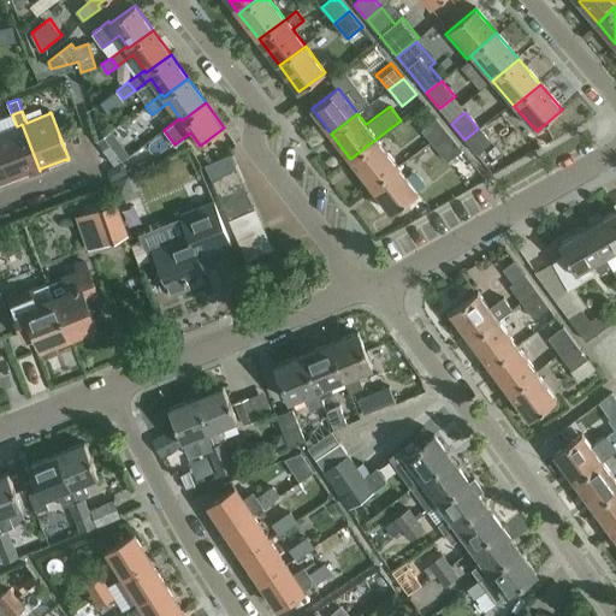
[(431,141),(445,129),(437,118),(422,130),(431,141)]
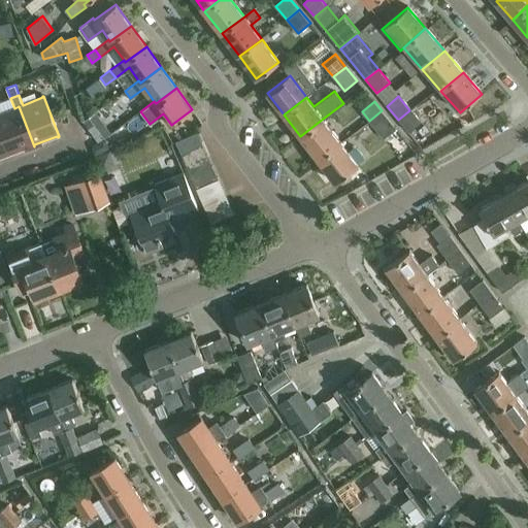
[(19,106),(14,108),(0,113),(0,131),(9,156),(10,156),(9,154),(33,145),(33,146),(34,146),(19,106)]
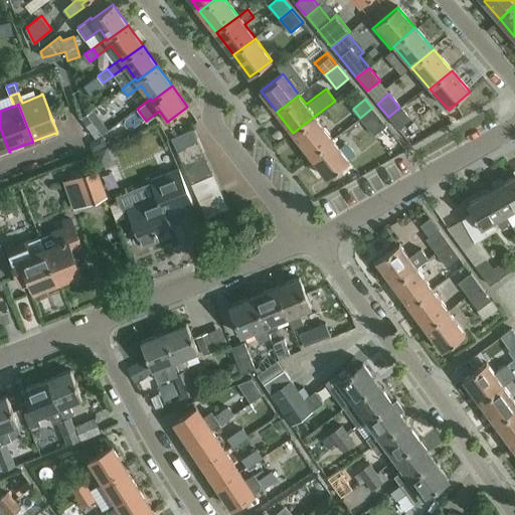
[(372,108),(360,118),(374,135),(386,125),(372,108)]
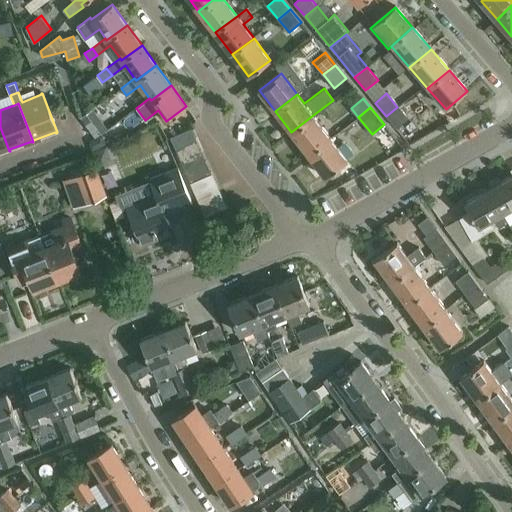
[(407,119),(397,107),(386,116),(396,128),(407,119)]
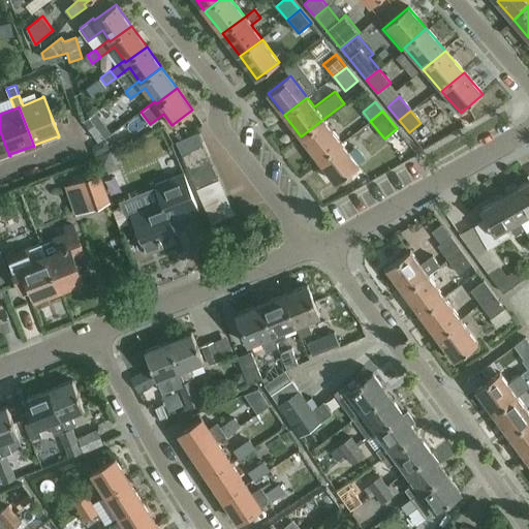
[(323,119),(301,136),(319,160),(342,143),(323,119)]
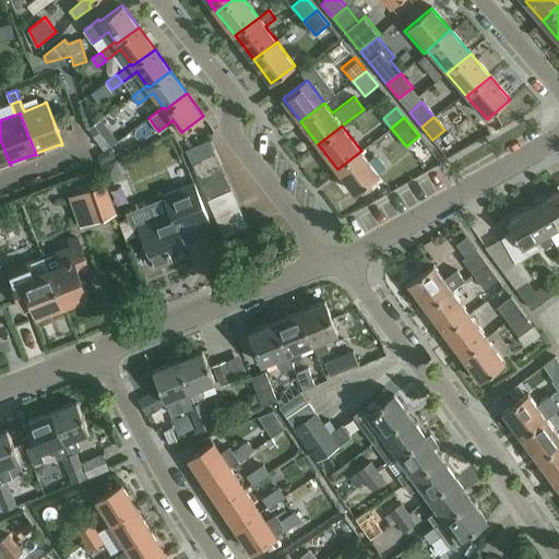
[(110,132),(98,141),(104,149),(117,140),(110,132)]
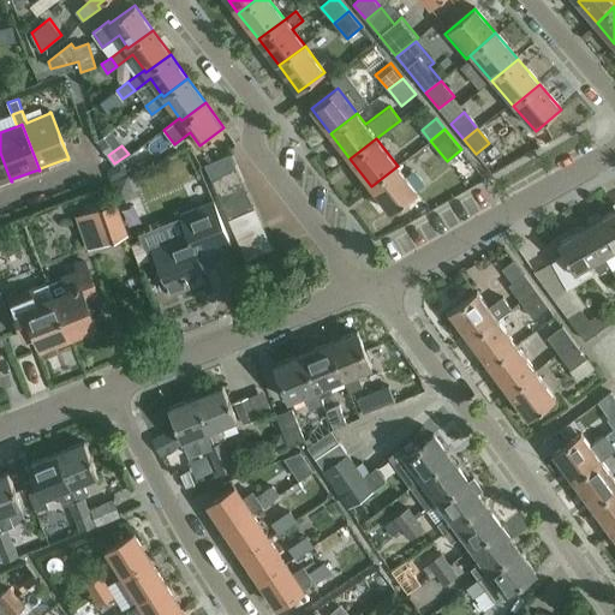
[(11,181),(0,153),(0,183),(10,180),(11,181)]
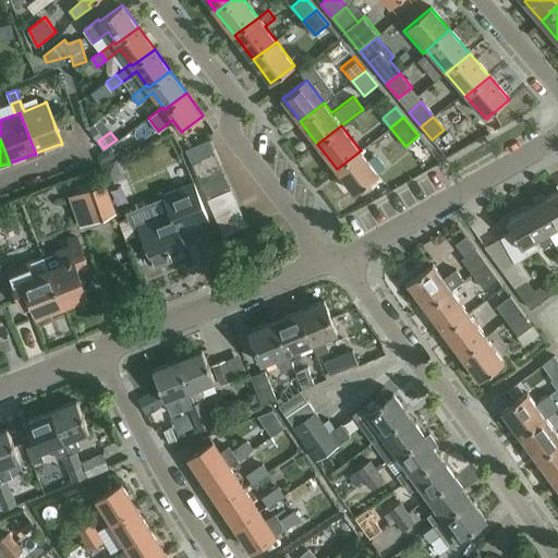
[(191,162),(214,153),(209,141),(186,150),(191,162)]
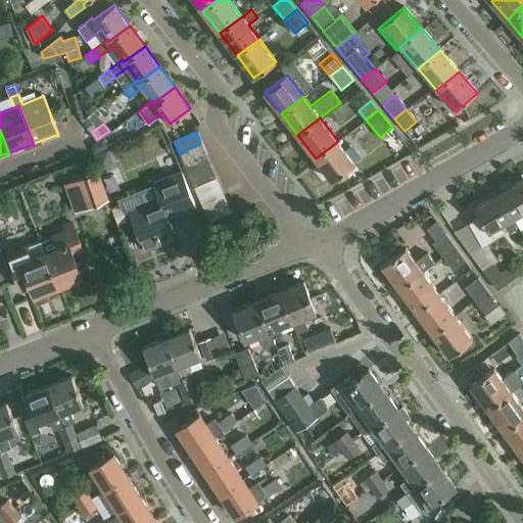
[(91,146),(94,154),(110,148),(102,137),(91,146)]
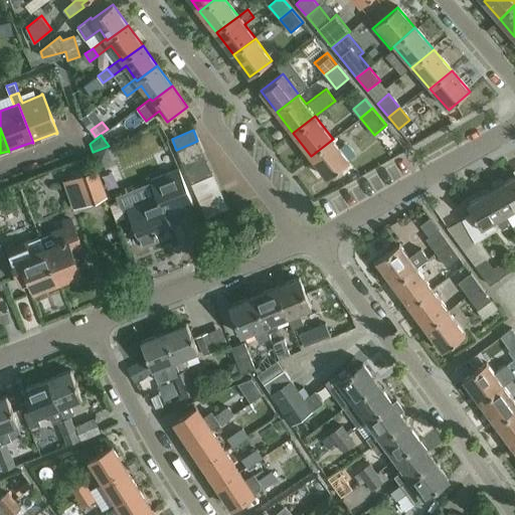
[(350,162),(333,139),(311,156),(328,178),(350,162)]
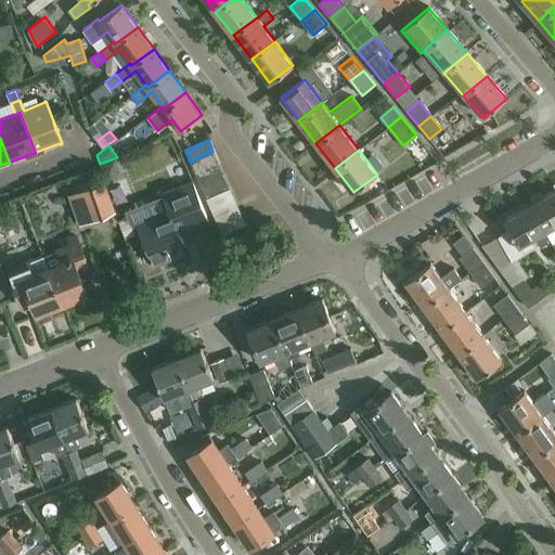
[(213,152),(190,162),(195,173),(218,164),(213,152)]
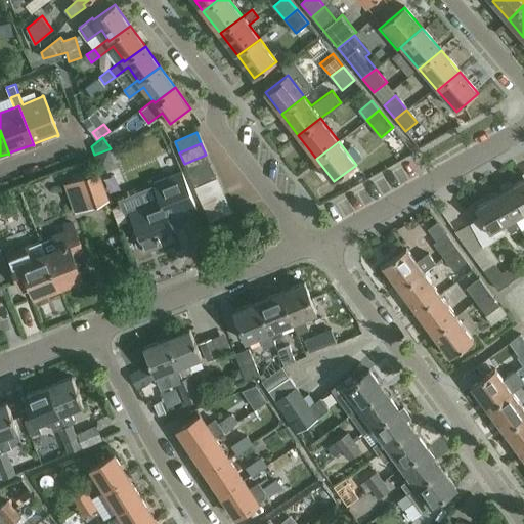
[(114,164),(108,150),(94,156),(99,169),(114,164)]
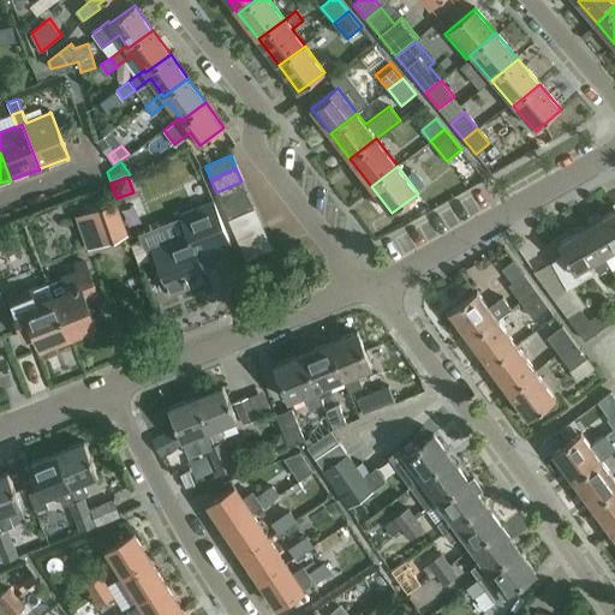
[(242,181),(216,192),(222,206),(248,195),(242,181)]
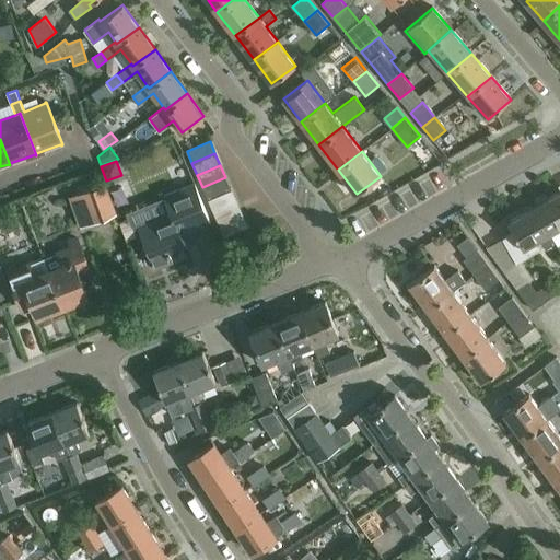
[(225,177),(202,187),(208,200),(231,190),(225,177)]
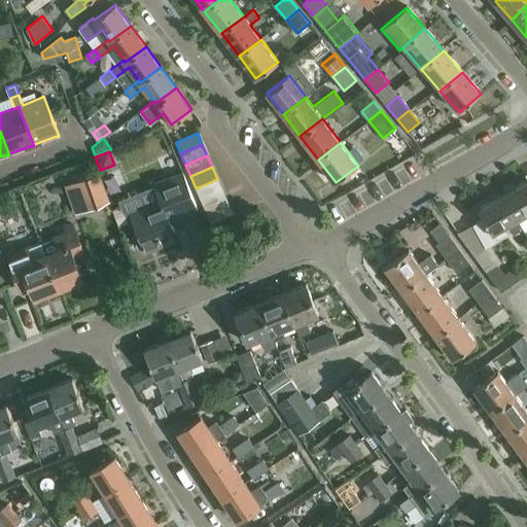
[(64,185),(69,200),(81,195),(86,211),(110,202),(100,172),(64,185)]
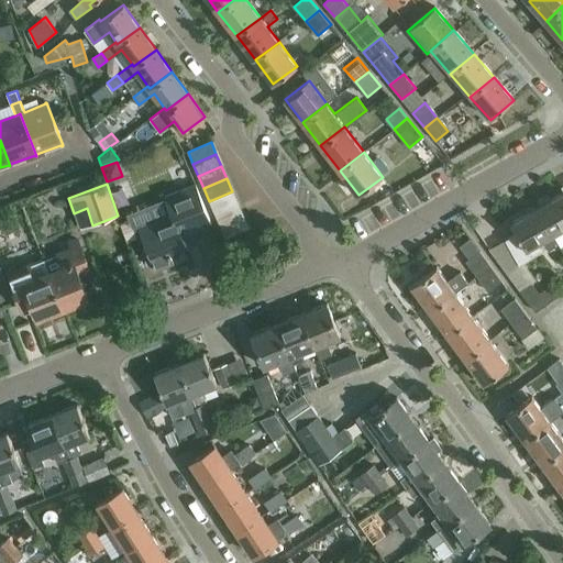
[(145,250),(143,253),(148,265),(152,267),(155,265),(157,269),(174,263),(172,256),(172,255),(170,253),(187,246),(183,234),(192,230),(194,233),(212,225),(197,185),(166,197),(172,211),(155,218),(156,222),(141,229),(148,249),(145,250)]
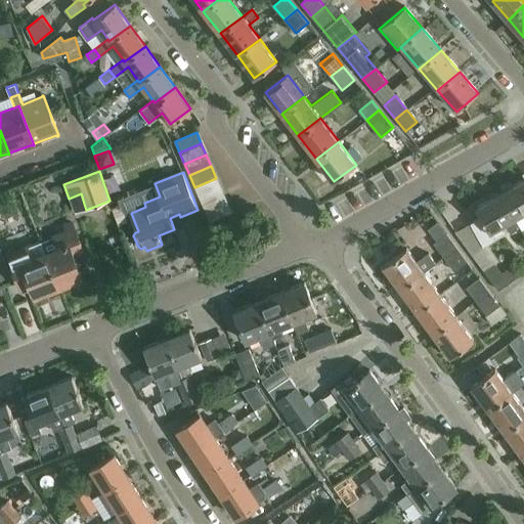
[(221,189),(216,178),(194,187),(200,199),(221,189)]
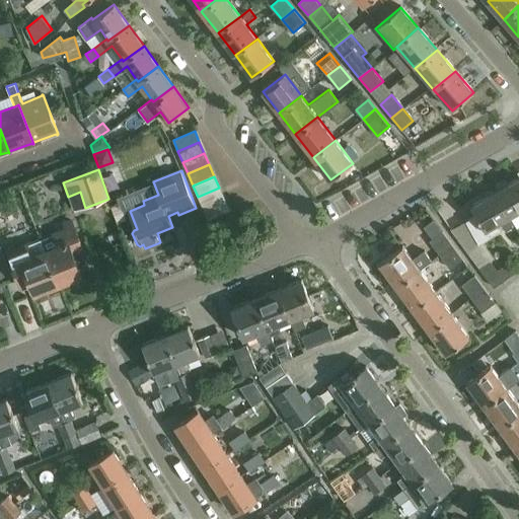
[(518,177),(496,192),(510,216),(518,210),(518,177)]
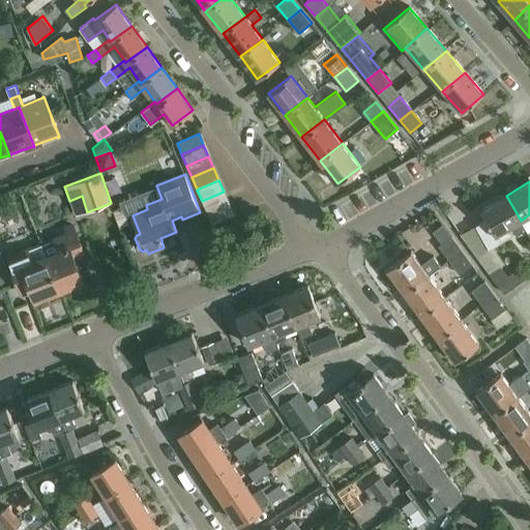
[(229,204),(224,192),(202,201),(207,213),(229,204)]
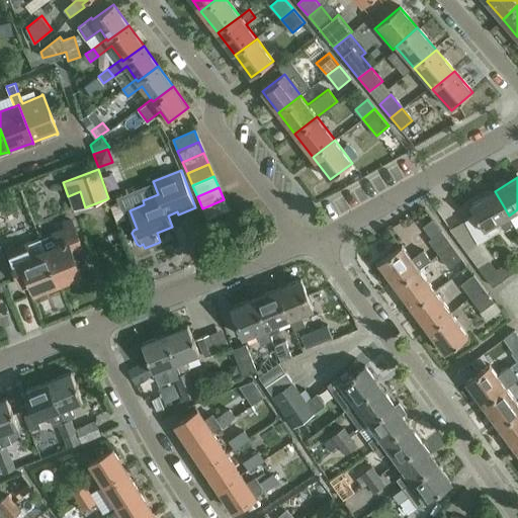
[(495,191),(469,205),(475,214),(464,221),(477,243),(489,237),(485,230),(499,222),(504,231),(514,225),(509,216),(495,191)]
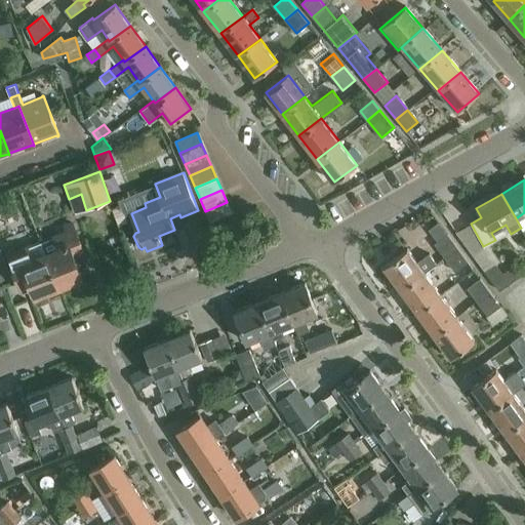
[(346,219),(353,215),(342,197),(335,201),(346,219)]
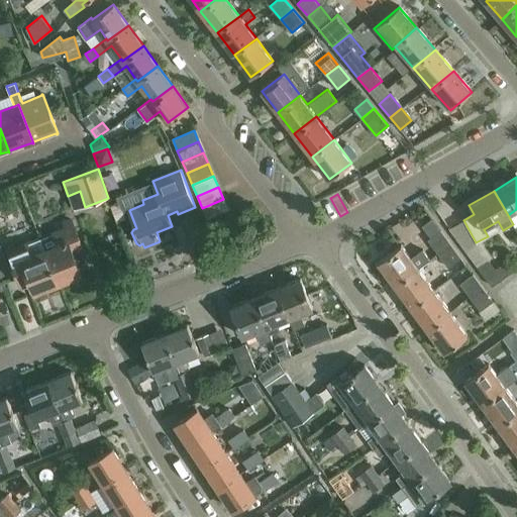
[(228,210),(223,199),(202,208),(207,219),(228,210)]
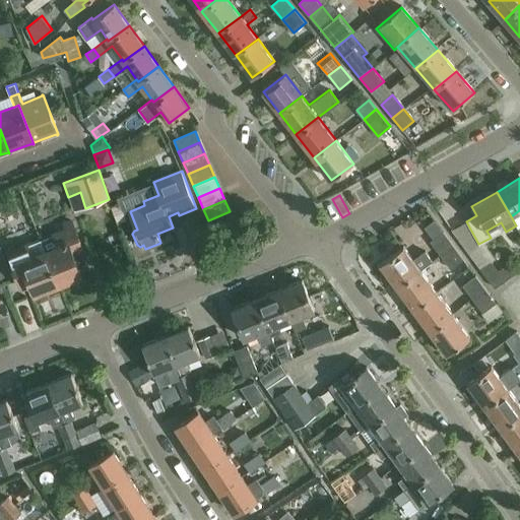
[(65,230),(55,234),(53,230),(39,235),(41,240),(40,240),(58,285),(67,282),(69,283),(76,281),(77,278),(82,276),(73,254),(82,250),(71,221),(63,224),(65,230)]
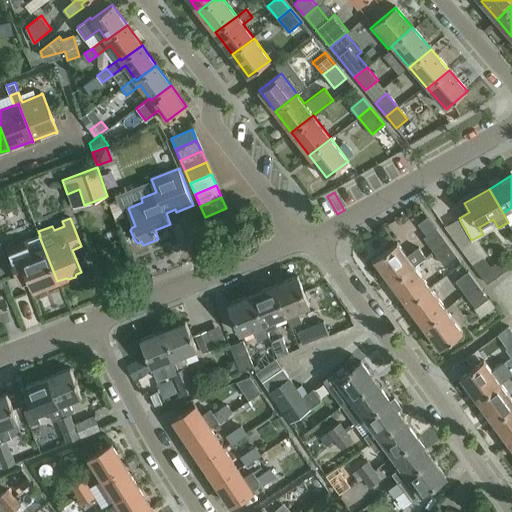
[(433,250),(445,241),(436,227),(423,237),(433,250)]
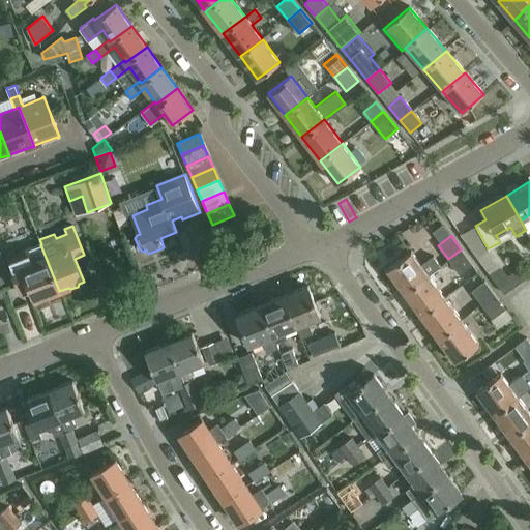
[(13,249),(5,253),(22,294),(32,290),(36,300),(41,298),(43,300),(51,297),(52,294),(59,291),(40,244),(15,255),(13,249)]
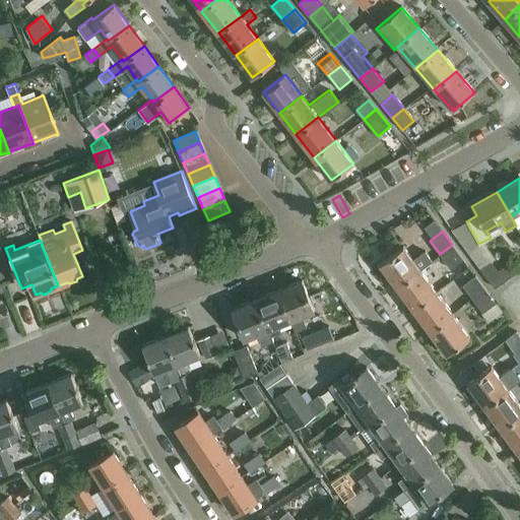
[(462,259),(452,245),(440,254),(450,268),(462,259)]
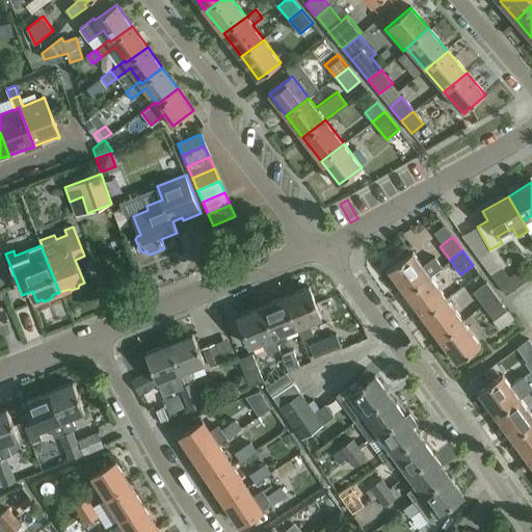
[(434,255),(421,264),(411,251),(388,269),(405,293),(429,275),(442,265),(434,255)]
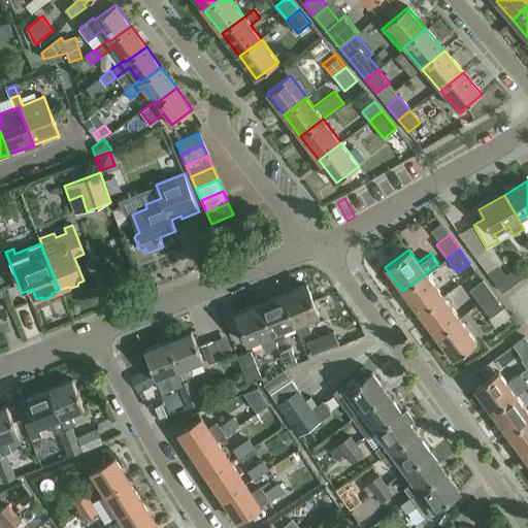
[(0,277),(1,282),(10,277),(3,258),(0,259),(0,277)]
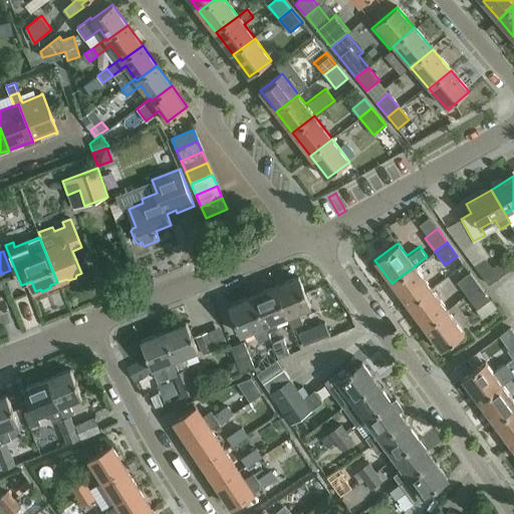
[(493,269),(485,258),(474,266),(488,285),(498,277),(493,269)]
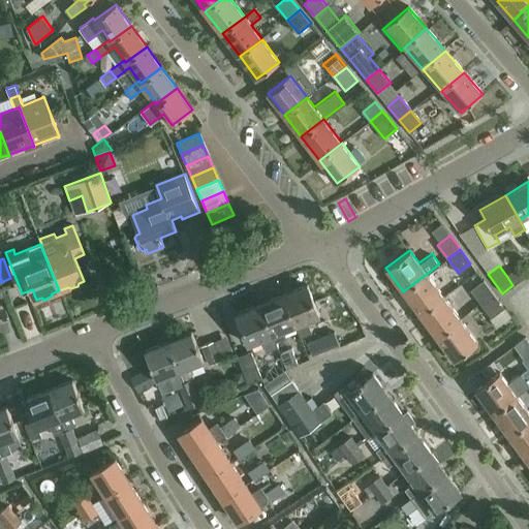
[(517,270),(507,277),(512,285),(523,278),(517,270)]
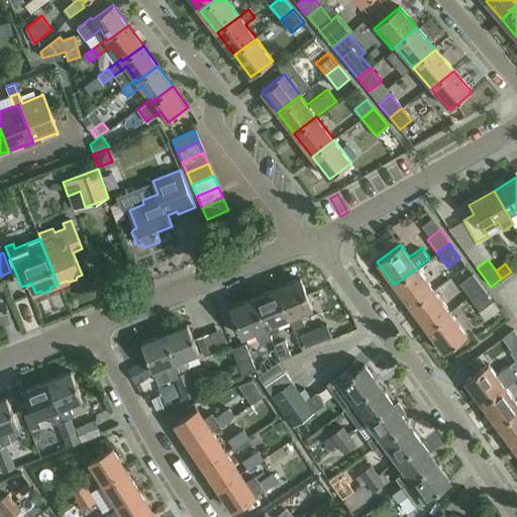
[(417,268),(394,285),(410,307),(433,290),(417,268)]
